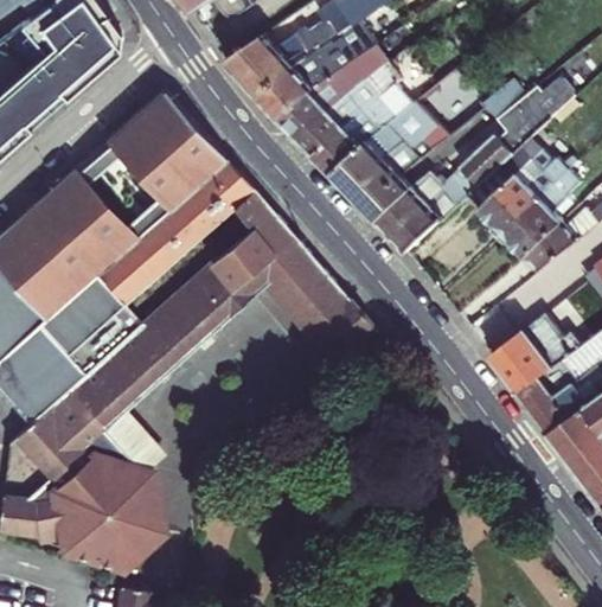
[(0,87),(93,6),(97,2),(95,0),(45,0),(0,39),(0,87)]
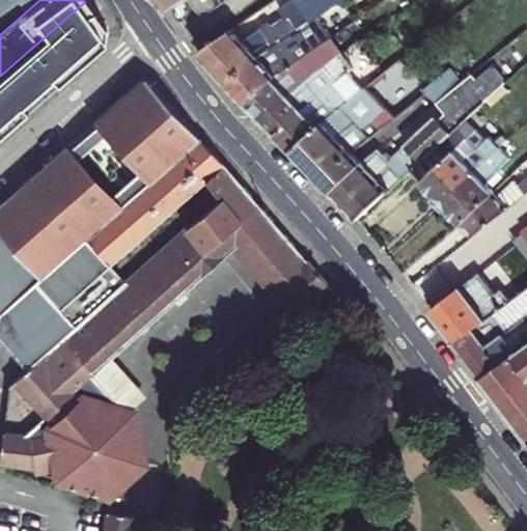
[(0,10),(14,0),(16,0),(24,10),(36,0),(0,0),(0,10)]
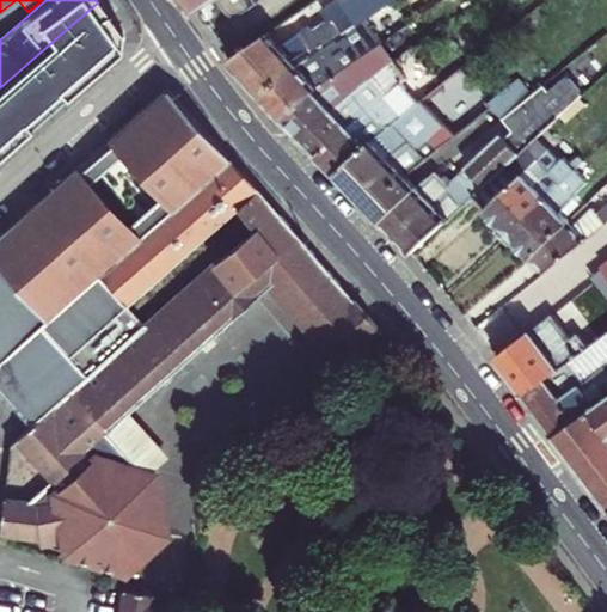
[(185,0),(192,10),(208,0),(213,0),(219,8),(225,13),(230,16),(237,16),(253,4),(250,0),(185,0)]
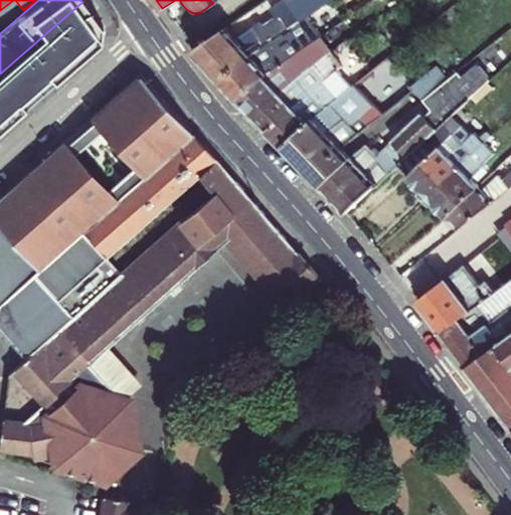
[(218,80),(306,16),(328,0),(287,0),(268,13),(270,17),(258,25),(254,22),(231,38),(223,26),(190,49),(218,80)]
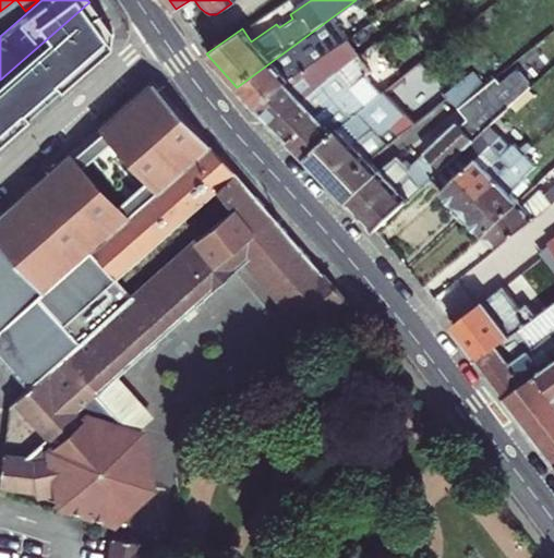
[(0,137),(107,44),(108,28),(89,2),(85,5),(0,80),(0,137)]
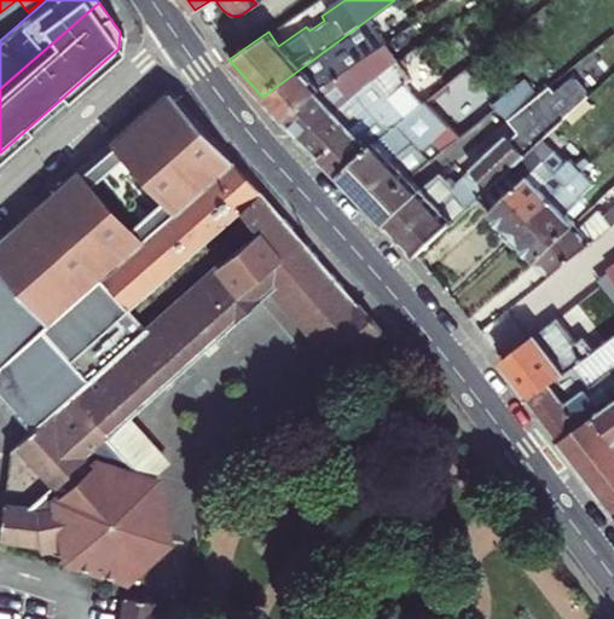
[(262,97),(283,119),(324,86),(351,67),(371,52),(383,44),(368,19),(262,97)]
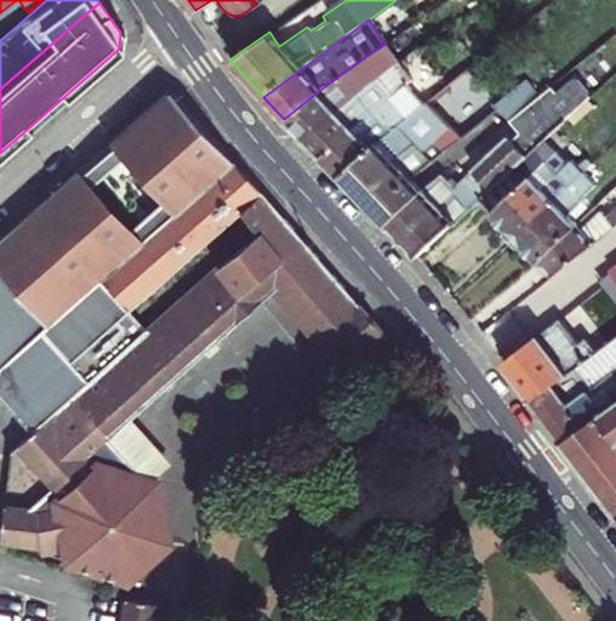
[(284,119),(302,138),(334,112),(366,85),(388,68),(372,52),(352,67),(325,86),(284,119)]
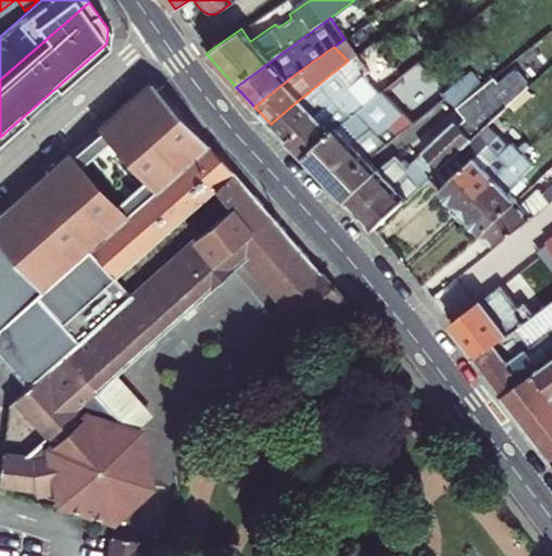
[(271,124),(286,141),(314,116),(343,90),(361,77),(348,61),(328,76),(299,100),(271,124)]
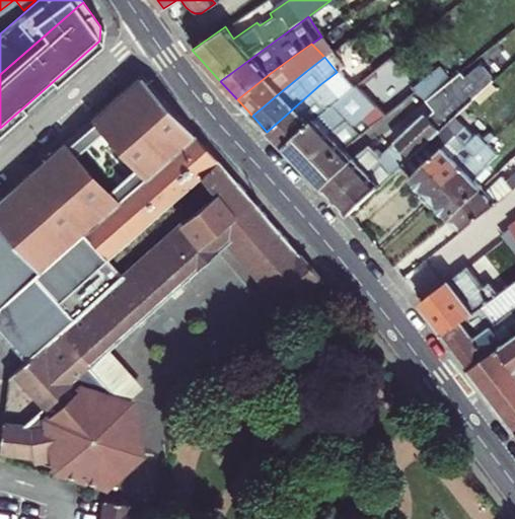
[(319,188),(345,215),(399,167),(453,119),(464,107),(491,83),(477,66),(462,78),(450,88),(444,92),(449,97),(432,113),(426,119),(423,116),(378,157),(367,146),(351,159),(319,188)]
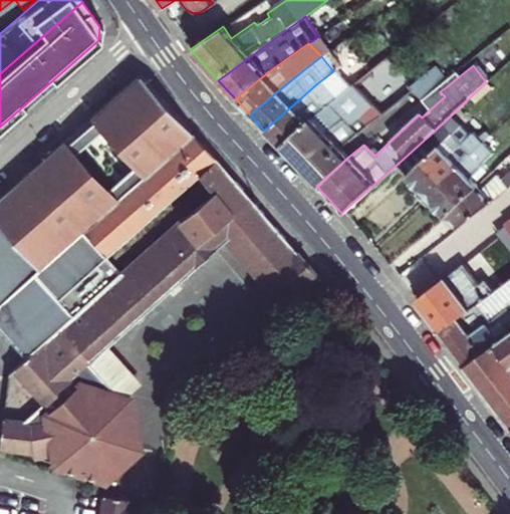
[(390,65),(371,72),(379,93),(398,86),(390,65)]
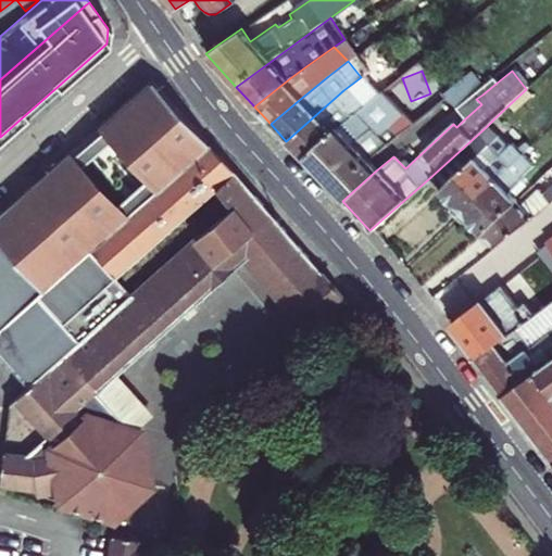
[(469,78),(466,75),(441,93),(444,98),(469,78)]
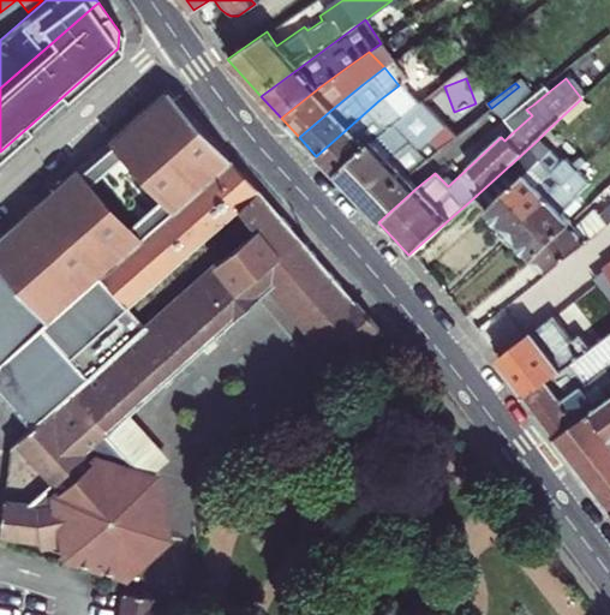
[(316,156),(334,174),(370,141),(418,102),(400,84),(399,85),(380,100),(347,129),(316,156)]
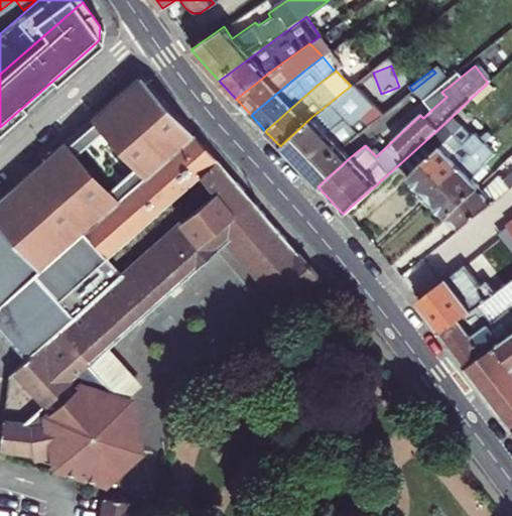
[(412,91),(420,100),(443,82),(435,73),(412,91)]
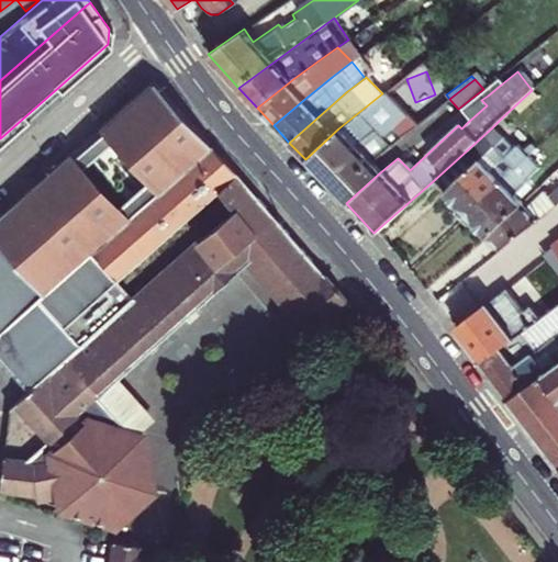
[(483,89),(458,109),(468,122),(487,105),(481,100),(488,96),(501,85),(497,79),(483,89)]
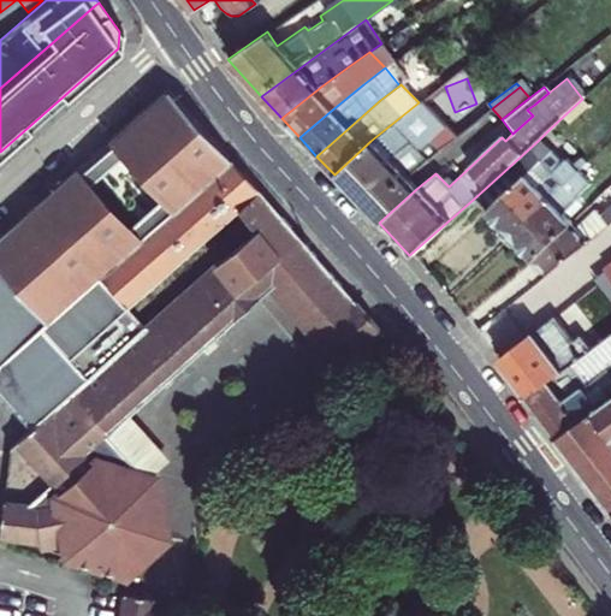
[(141,326),(123,307),(255,190),(162,92),(0,235),(0,403),(24,431),(141,326)]
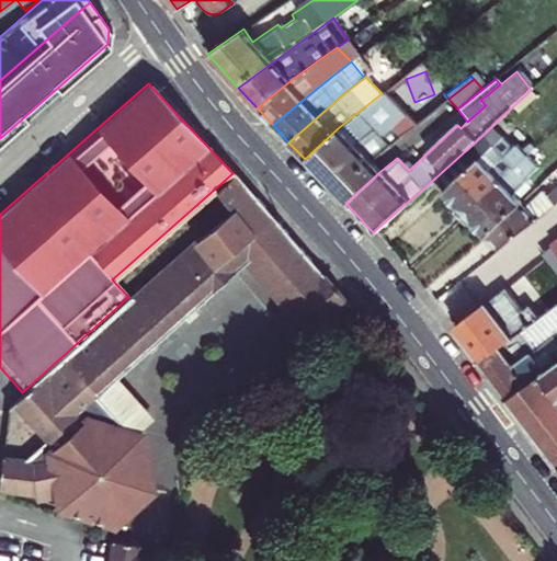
[(305,159),(336,193),(371,162),(398,139),(413,128),(382,93),(338,128),(305,159)]
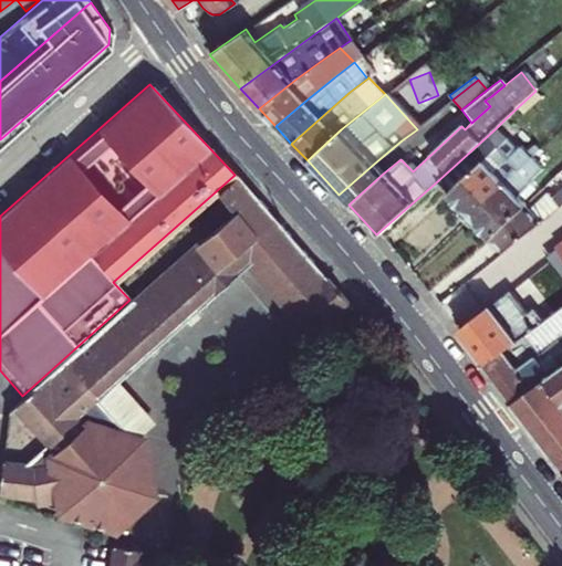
[(436,182),(468,216),(529,157),(537,150),(532,145),(524,153),(519,146),(513,150),(495,129),(436,182)]
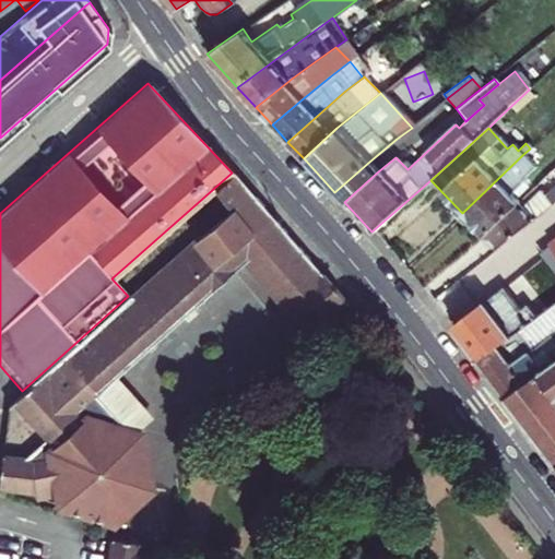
[(484,236),(518,203),(509,194),(523,181),(521,178),(533,167),(522,155),(462,213),(484,236)]
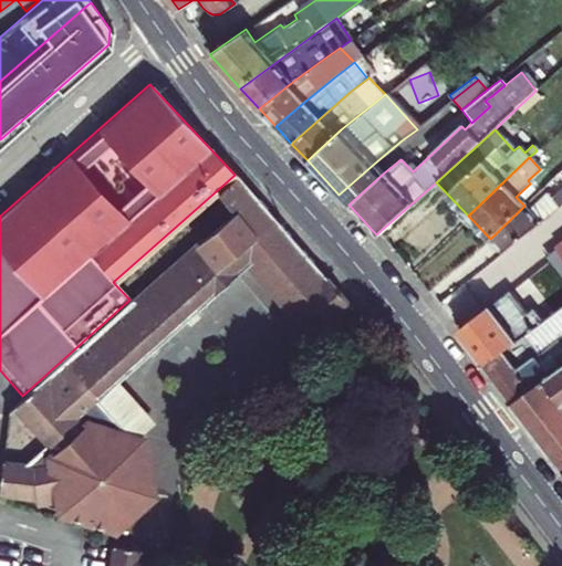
[(339,195),(349,205),(383,174),(374,164),(339,195)]
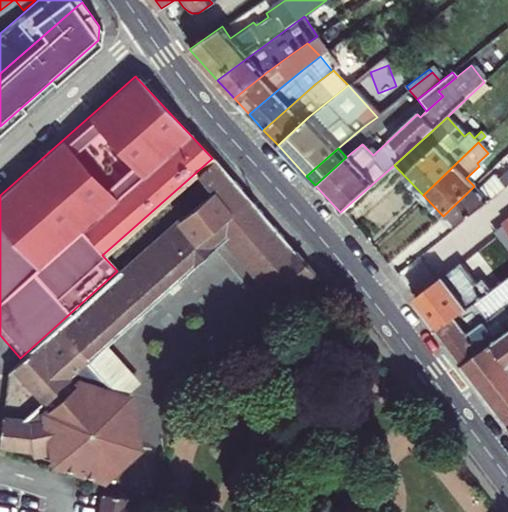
[(51,463),(93,476),(101,478),(136,447),(126,396),(115,393),(86,361),(99,349),(222,240),(280,307),(316,276),(223,169),(205,183),(212,191),(117,271),(20,358),(9,368),(39,401),(18,420),(0,417),(0,446),(28,450),(29,456),(49,452),(51,463)]
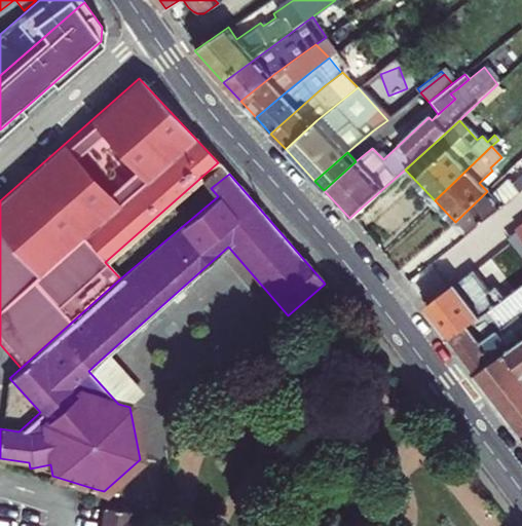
[(455,222),(467,234),(491,215),(521,189),(521,175),(511,184),(508,181),(490,195),(487,191),(455,222)]
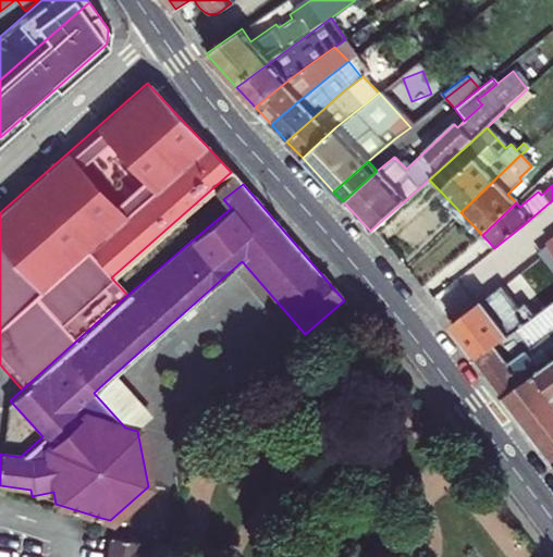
[(474,358),(552,299),(552,277),(532,293),(519,276),(501,288),(501,287),(450,325),(474,358)]
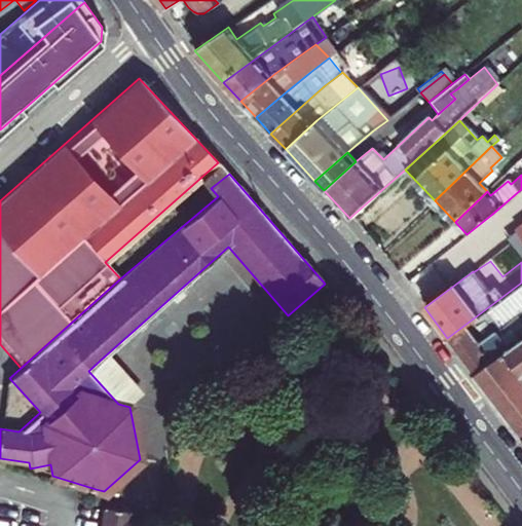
[(521,283),(447,338),(475,375),(521,340),(521,283)]
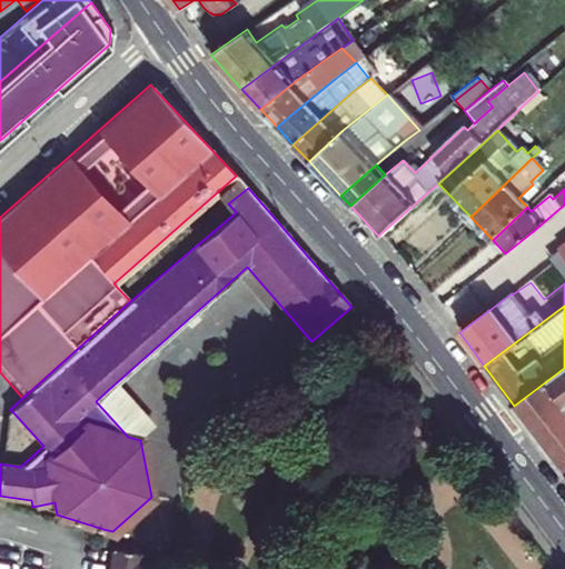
[(564,471),(564,368),(514,406),(564,471)]
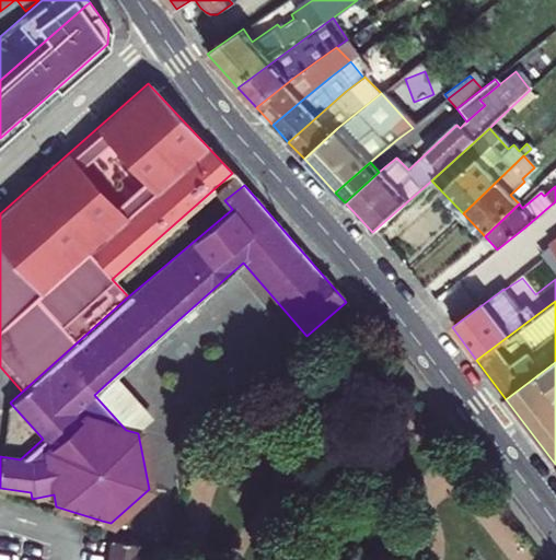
[(108,382),(94,395),(126,430),(140,417),(108,382)]
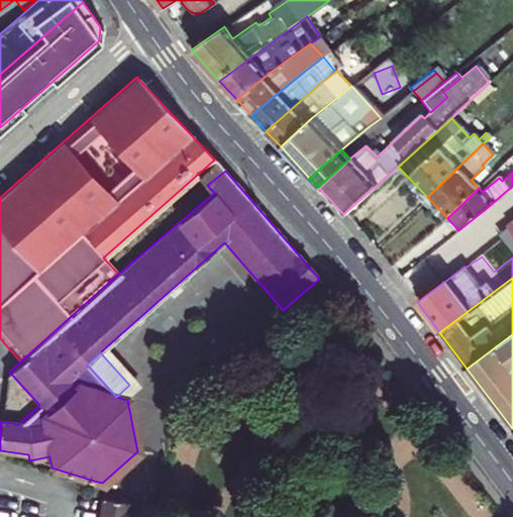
[(118,516),(121,501),(100,498),(97,516),(118,516)]
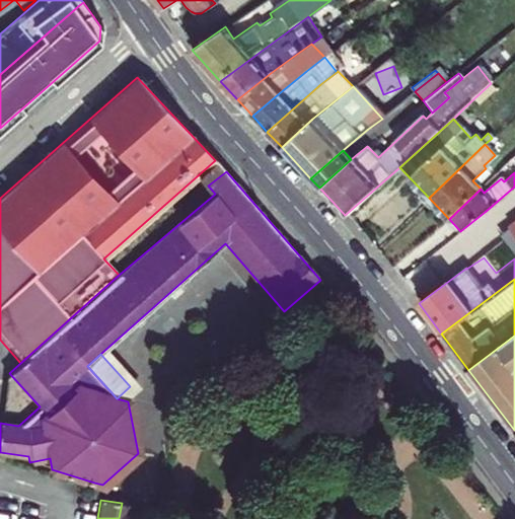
[(127,503),(122,503),(119,518),(153,518),(154,514),(127,510),(127,503)]
